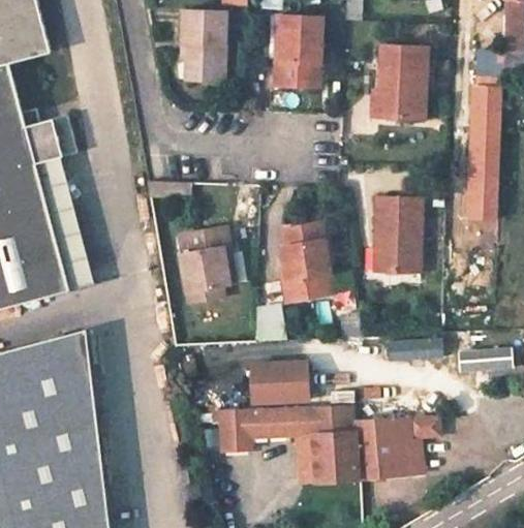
[(22,110),(9,63),(50,53),(35,0),(0,0),(0,310),(69,291),(35,163),(61,157),(78,153),(67,114),(39,121),(35,106),(22,110)]
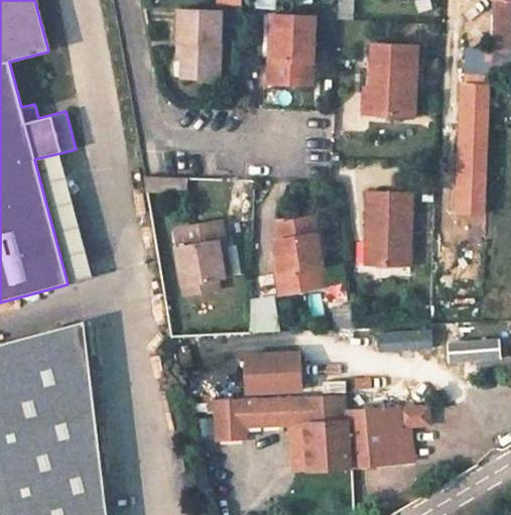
[(488,0),(486,50),(507,51),(508,0),(488,0)]
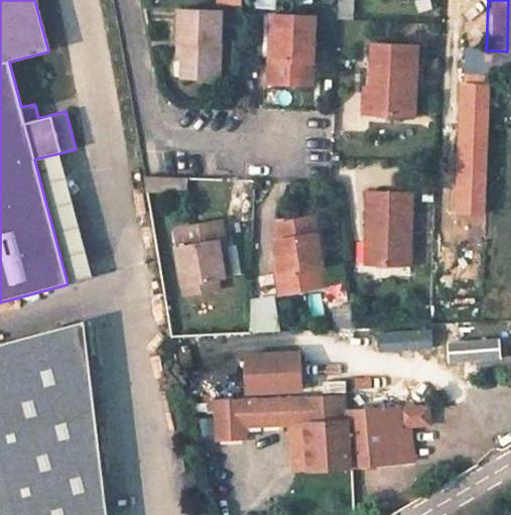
[(213,77),(215,9),(173,7),(171,38),(177,39),(175,75),(213,77)]
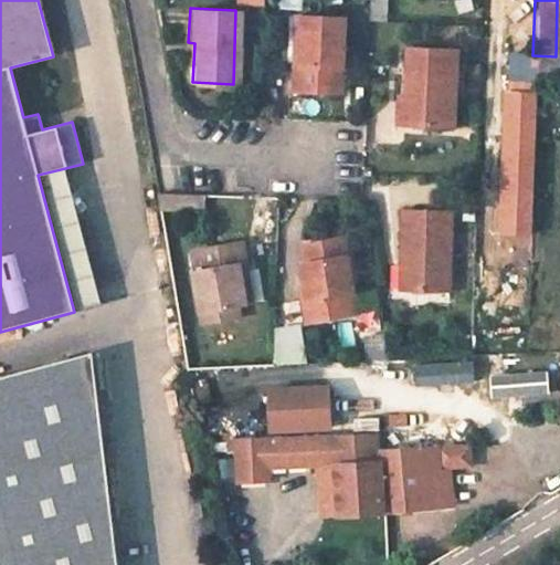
[(291,61),(289,90),(336,91),(339,19),(298,18),(296,61),(291,61)]
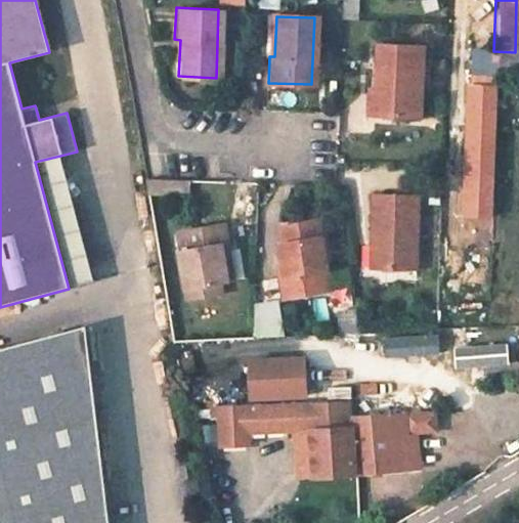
[(421,45),(376,43),(374,86),(381,86),(379,115),(417,117),(421,45)]
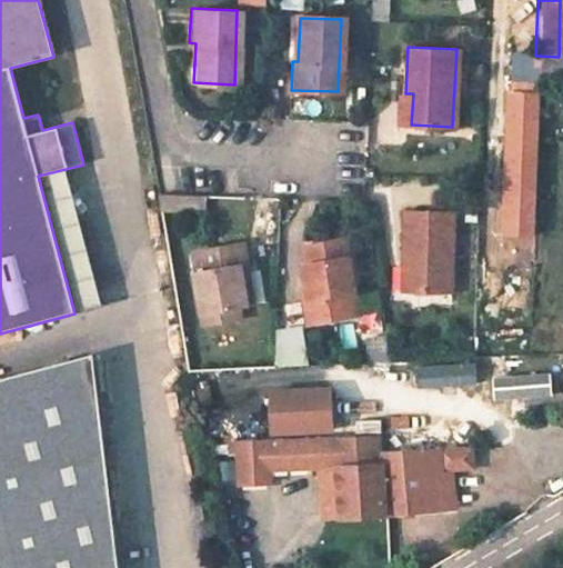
[(405,93),(400,93),(398,123),(411,125),(413,93),(405,93)]
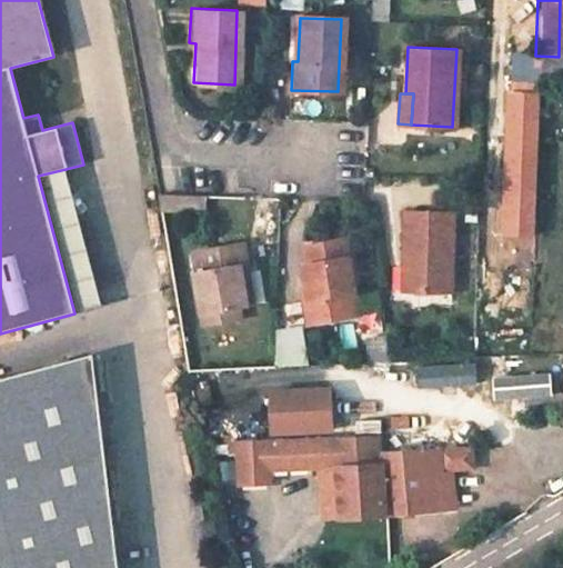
[(532,160),(510,160),(505,231),(530,231),(532,160)]
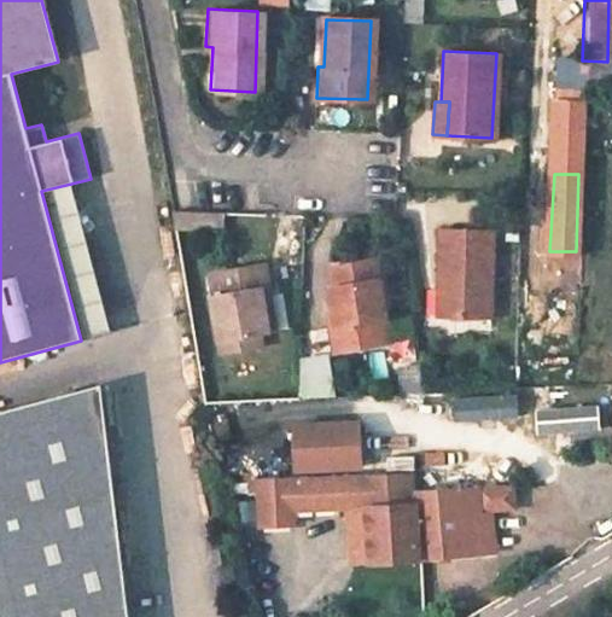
[(41,191),(81,341),(110,333),(71,184),(41,191)]
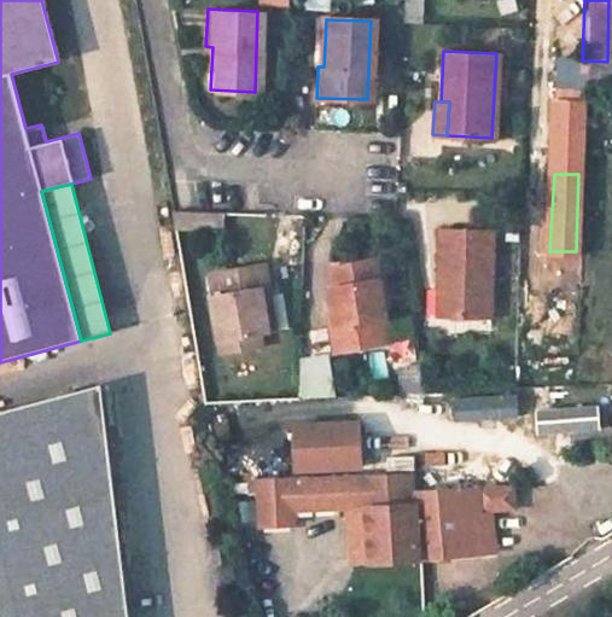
[(490,232),(450,231),(438,230),(436,289),(448,289),(447,316),(488,318),(490,232)]
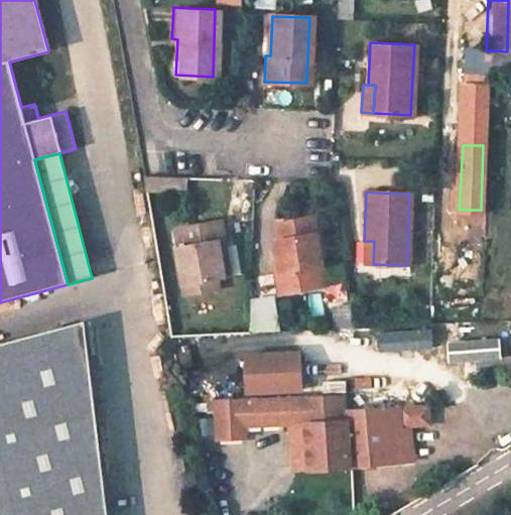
[(274,242),(279,273),(274,273),(278,293),(311,288),(307,269),(314,268),(316,268),(320,267),(310,216),(273,222),(277,241),(274,242)]
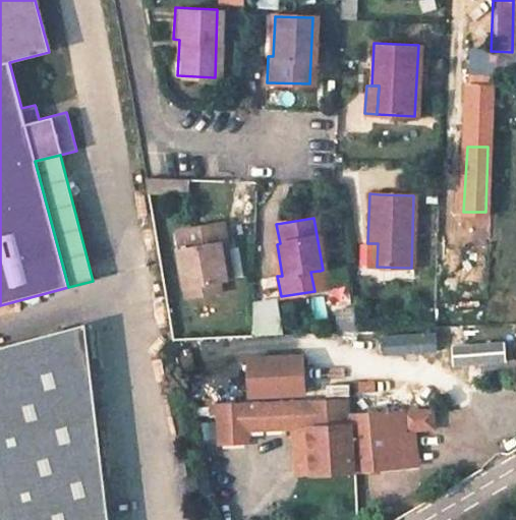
[(224,282),(218,243),(225,242),(222,223),(177,229),(180,249),(174,250),(182,288),(217,283),(224,282)]
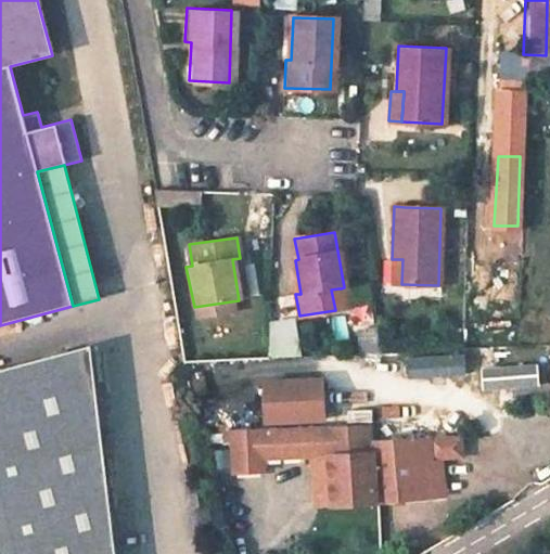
[(246,298),(240,258),(232,259),(239,300),(246,298)]
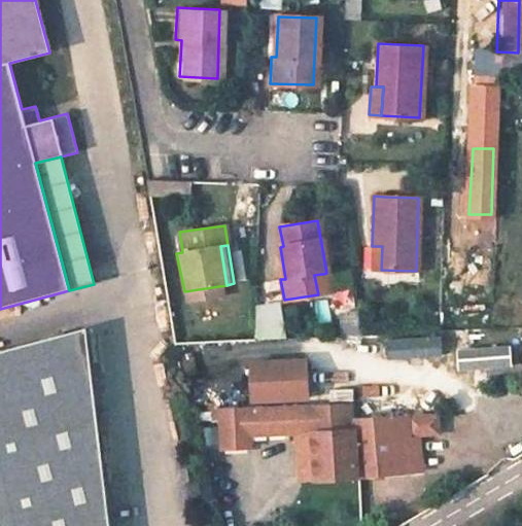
[(381,270),(382,246),(372,246),(372,270),(381,270)]
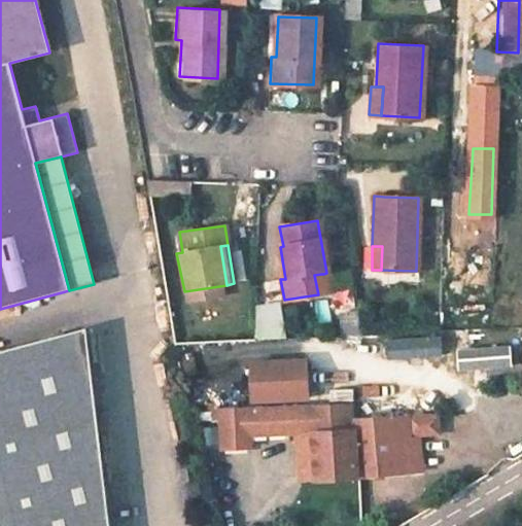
[(326,293),(323,274),(321,274),(314,275),(318,294),(326,293)]
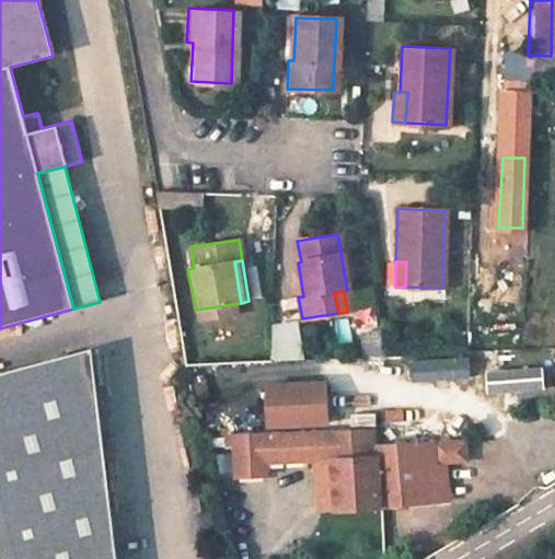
[(198,323),(235,316),(233,304),(196,310),(198,323)]
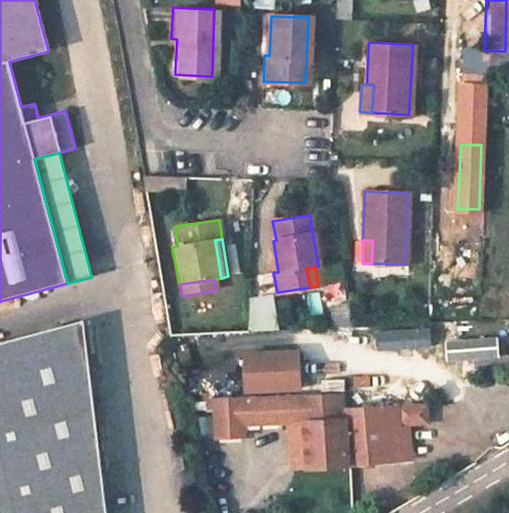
[(94,512),(74,323),(0,341),(0,512),(94,512)]
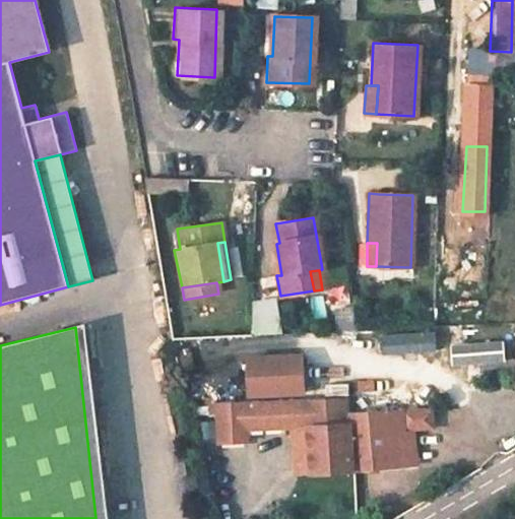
[(503,339),(455,346),(458,366),(506,358),(503,339)]
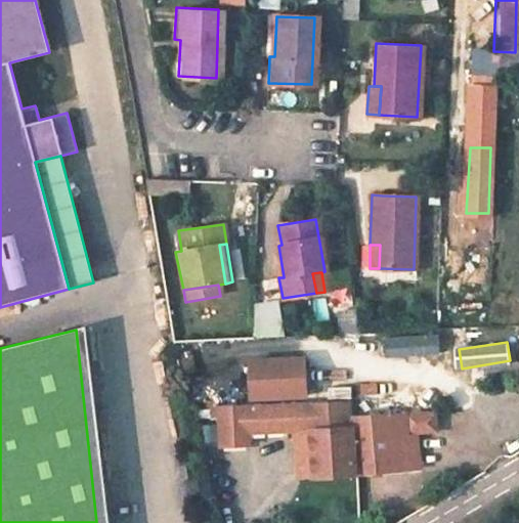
[(250,395),(302,394),(300,357),(249,358),(250,395)]
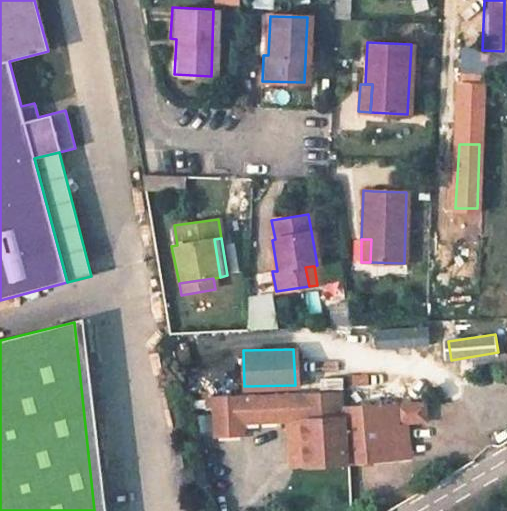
[(299,420),(301,465),(344,462),(340,408),(339,391),(297,394),(299,420)]
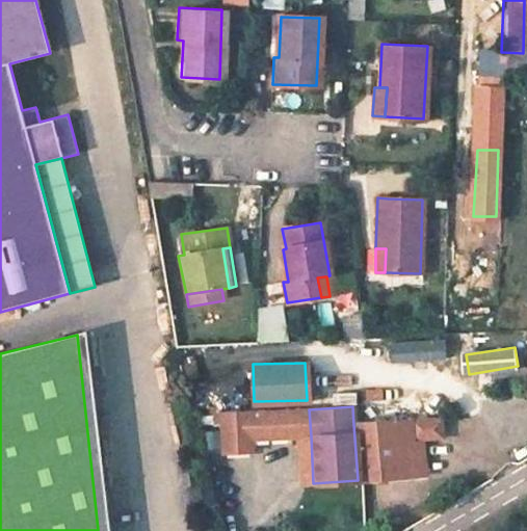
[(217,421),(219,452),(248,450),(246,412),(210,414),(210,422),(217,421)]
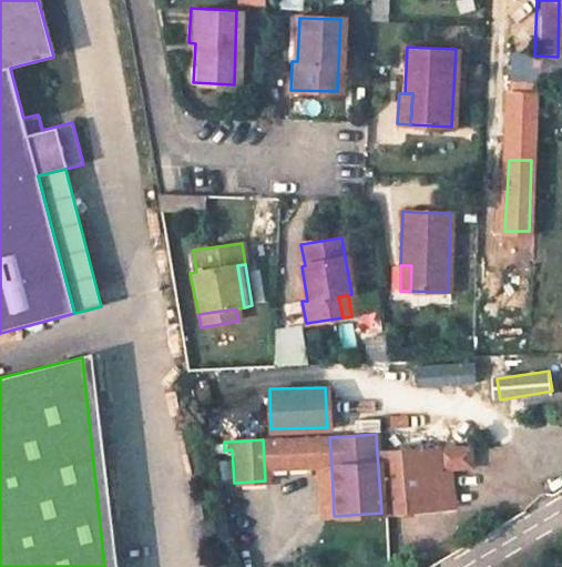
[(438,468),(469,467),(468,448),(377,453),(381,513),(425,508),(423,472),(438,471),(438,468)]
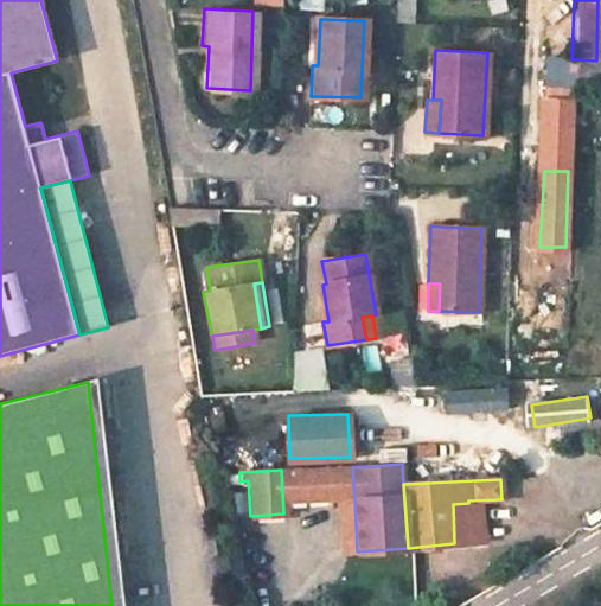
[(341,499),(344,553),(357,552),(355,498),(341,499)]
